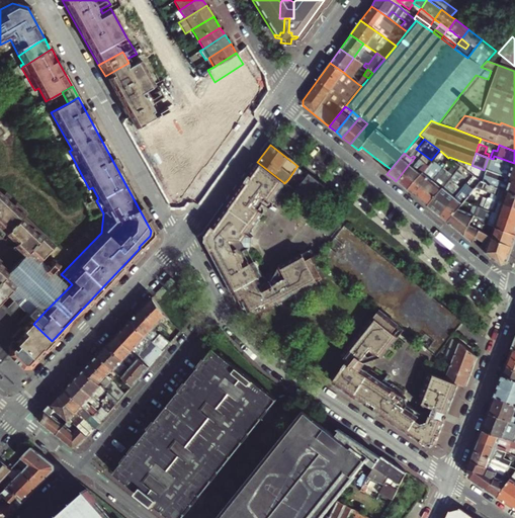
[(514,177),(514,163),(494,156),(493,159),(490,158),(487,167),(514,177)]
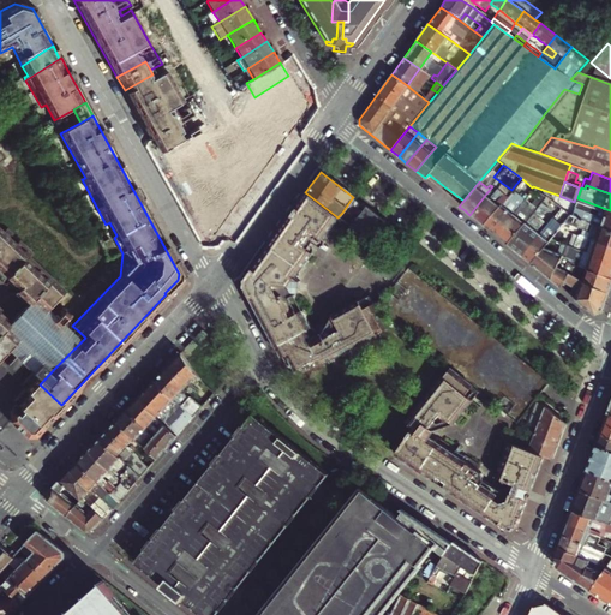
[(550,201),(555,201),(557,195),(543,190),(533,186),(532,187),(545,197),(550,201)]
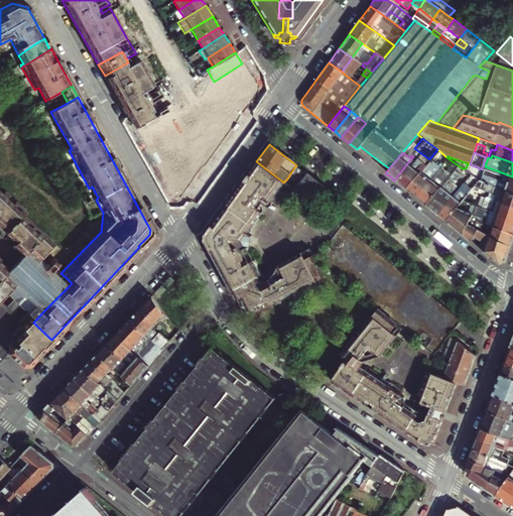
[(405,188),(419,171),(425,165),(416,158),(410,164),(396,181),(400,185),(405,188)]
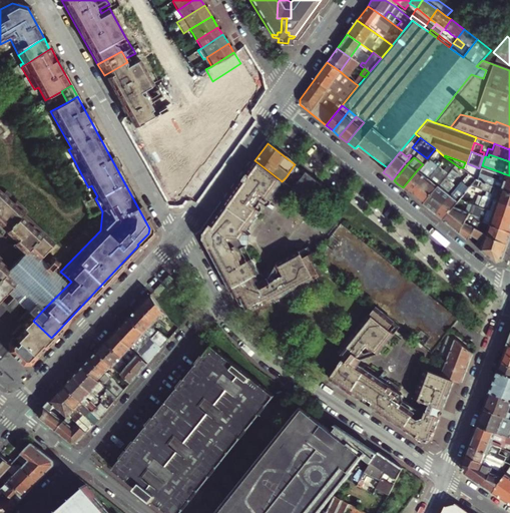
[(259,273),(258,273),(249,259),(246,261),(239,246),(247,242),(247,234),(240,228),(245,221),(248,223),(259,210),(255,207),(260,201),(270,208),(273,205),(266,200),(281,180),(255,160),(204,230),(203,243),(239,307),(246,312),(266,302),(269,307),(322,278),(309,248),(276,264),(269,277),(267,280),(266,281),(264,281),(259,273)]
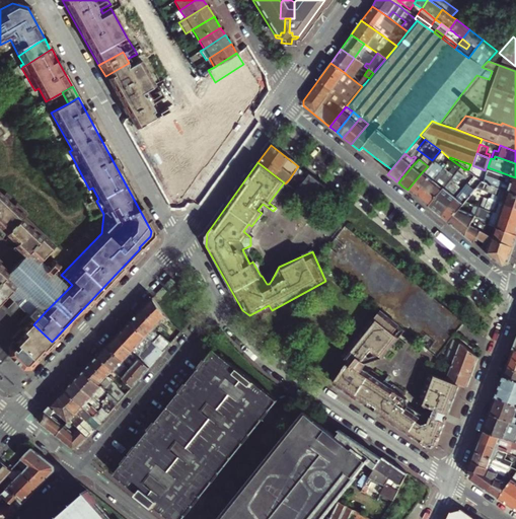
[(396,181),(398,182),(413,165),(411,163),(396,181)]
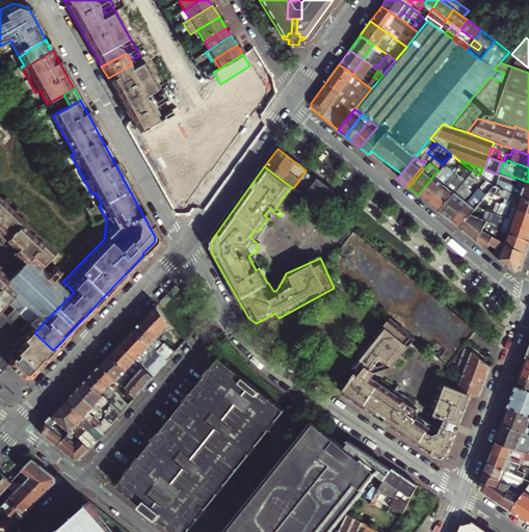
[(528,200),(528,185),(497,175),(484,169),(482,168),(480,174),(496,180),(493,186),(501,189),(519,195),(528,200)]
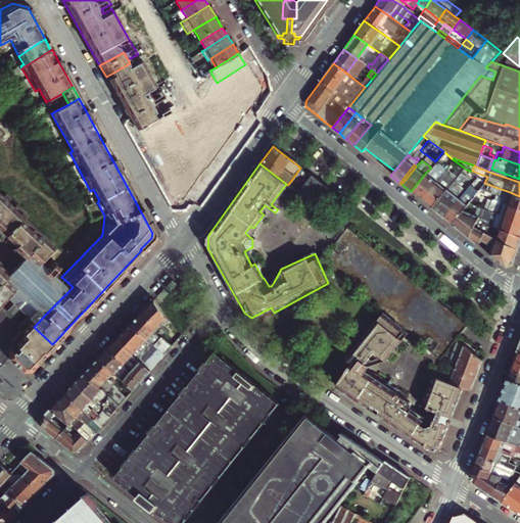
[(416,195),(421,199),(434,182),(444,170),(439,167),(430,178),(425,174),(411,191),(416,195)]
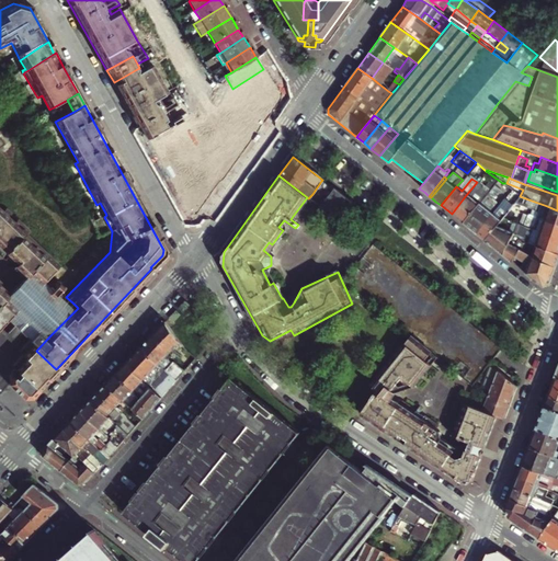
[(485,194),(490,198),(503,183),(502,183),(498,180),(488,191),(485,194)]
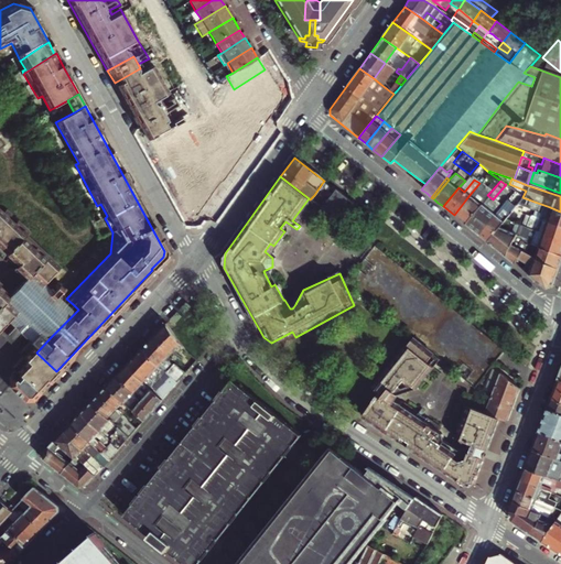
[(319,206),(337,221),(352,203),(331,186),(330,187),(332,190),(322,202),(319,206)]
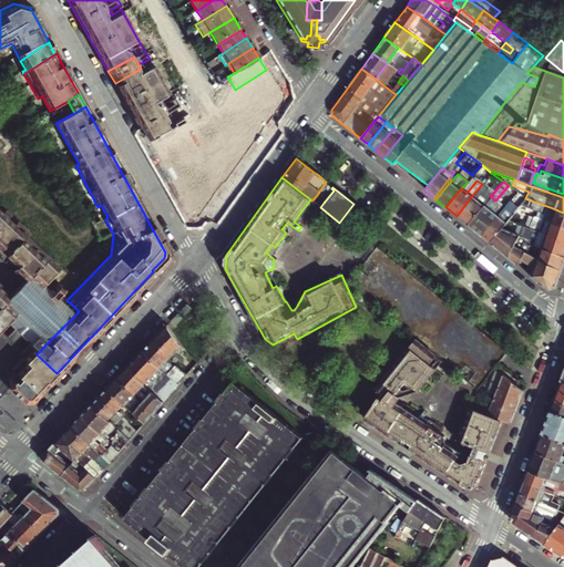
[(467,225),(478,212),(490,196),(493,193),(488,188),(477,202),(471,197),(457,216),(463,222),(467,225)]
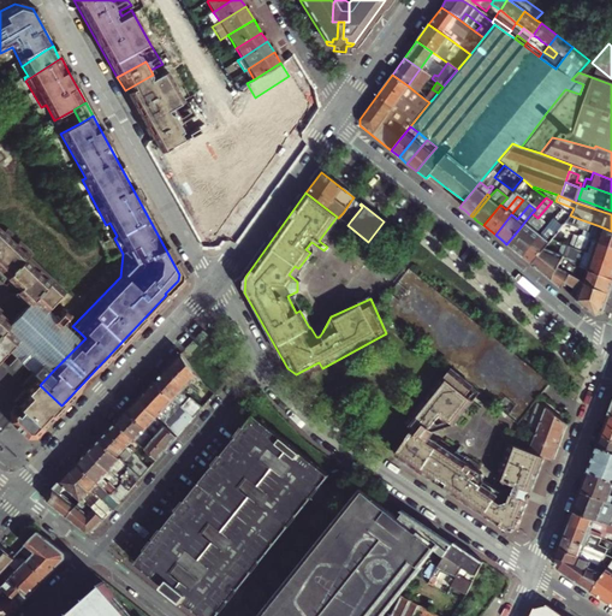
[(348,225),(351,220),(343,213),(338,218),(348,225)]
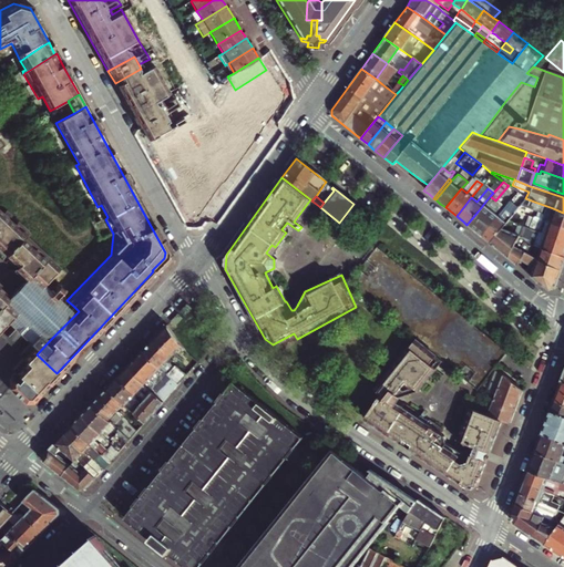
[(480,235),(488,225),(495,216),(492,213),(489,209),(495,200),(490,196),(478,212),(467,225),(473,230),(480,235)]
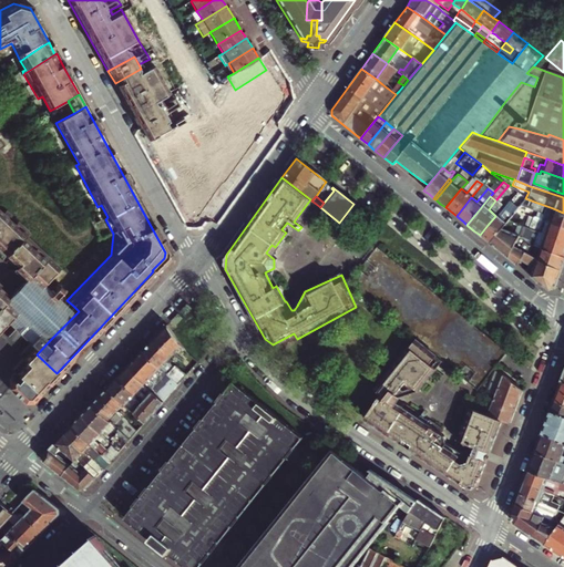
[(557,225),(563,227),(563,213),(553,208),(534,202),(525,198),(524,198),(519,205),(542,214),(540,218),(557,225)]
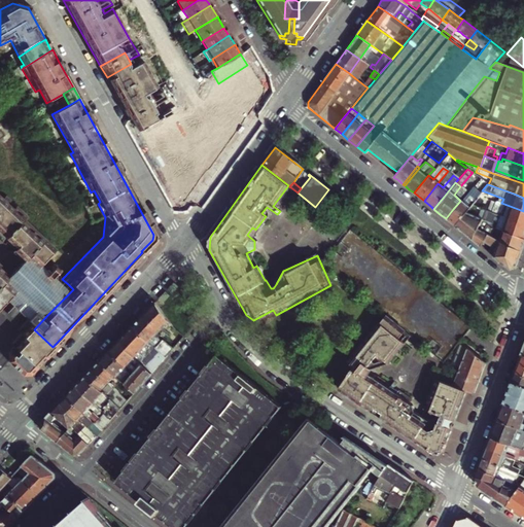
[(454,195),(457,198),(464,189),(460,186),(454,195)]
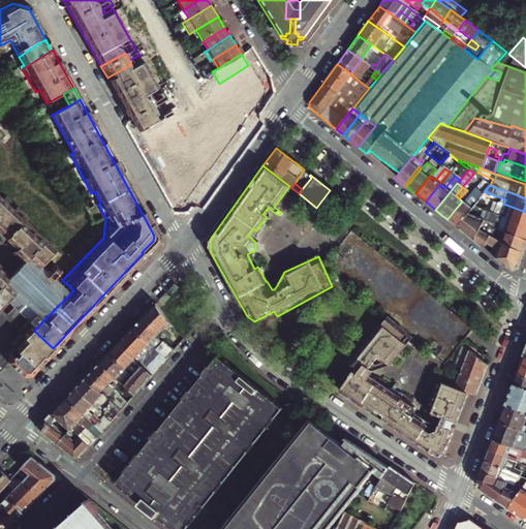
[(470,196),(476,200),(481,195),(474,191),(470,196)]
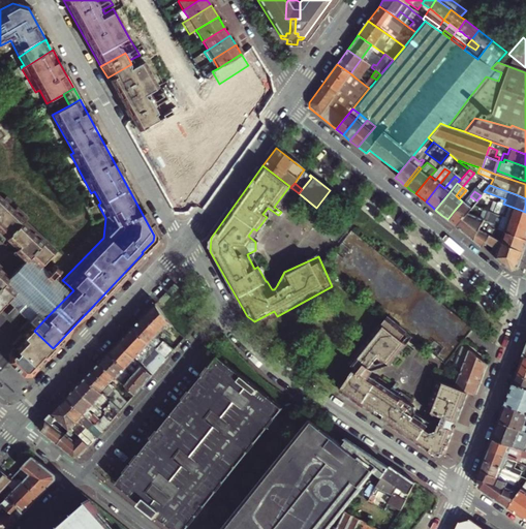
[(457,226),(466,214),(472,207),(476,200),(470,196),(468,194),(462,201),(455,210),(447,219),(453,223),(457,226)]
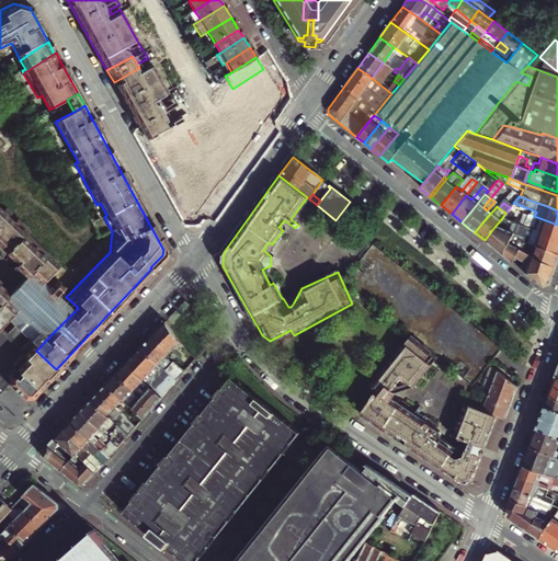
[(42,259),(44,256),(29,241),(22,236),(25,232),(2,210),(0,213),(0,261),(21,281),(24,277),(35,288),(45,277),(53,268),(42,259)]
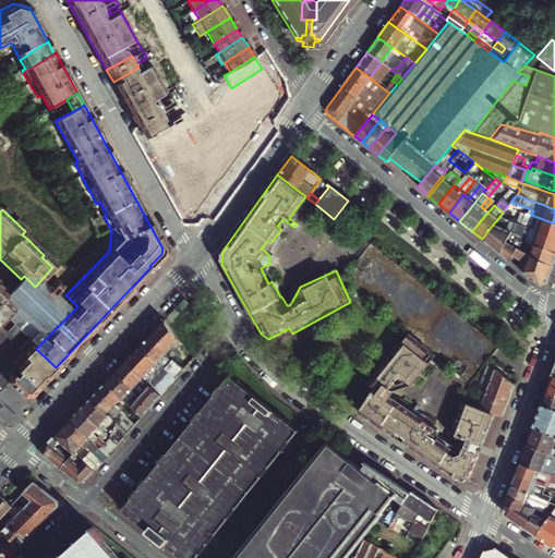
[(544,234),(554,238),(554,223),(549,221),(531,215),(530,215),(529,217),(526,216),(527,214),(523,213),(521,218),(531,222),(529,229),(544,234)]
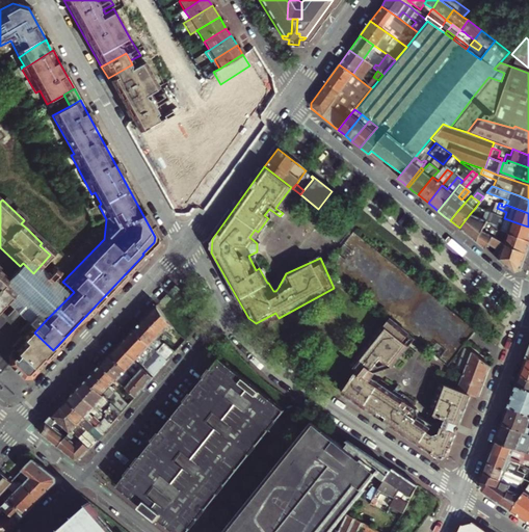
[(492,237),(494,235),(496,231),(494,230),(495,227),(492,224),(469,215),(459,228),(468,235),(481,245),(484,248),(486,245),(487,243),(492,237)]
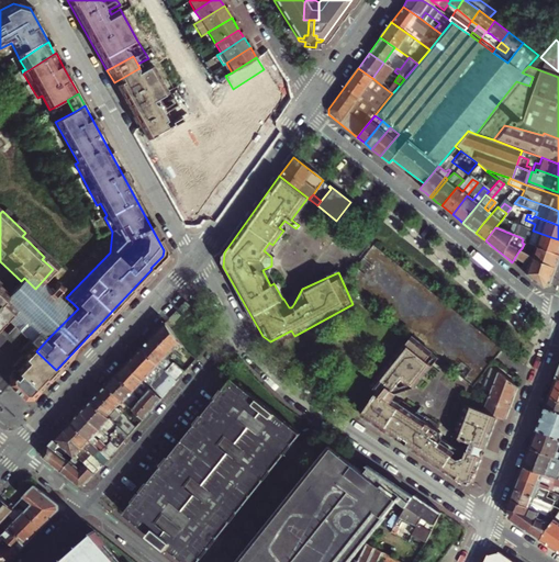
[(558,255),(558,253),(558,239),(548,236),(533,231),(524,227),(520,237),(523,239),(522,243),(524,244),(525,243),(527,244),(541,248),(558,255)]
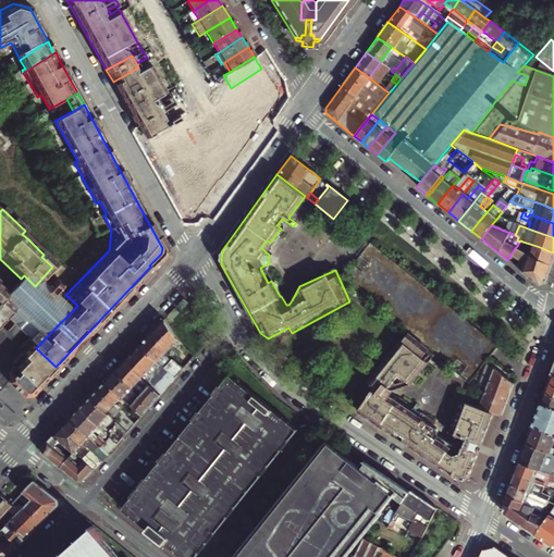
[(408,385),(422,364),(430,355),(467,383),(499,343),(451,305),(442,297),(425,283),(421,281),(413,273),(404,265),(394,259),(385,251),(376,244),(372,242),(366,249),(364,246),(353,259),(357,261),(341,282),(405,334),(366,383),(372,387),(356,411),(456,480),(465,479),(491,412),(478,407),(460,399),(446,433),(462,440),(456,455),(451,457),(446,453),(450,446),(435,436),(434,431),(431,429),(433,424),(397,399),(395,404),(388,398),(391,393),(408,385)]
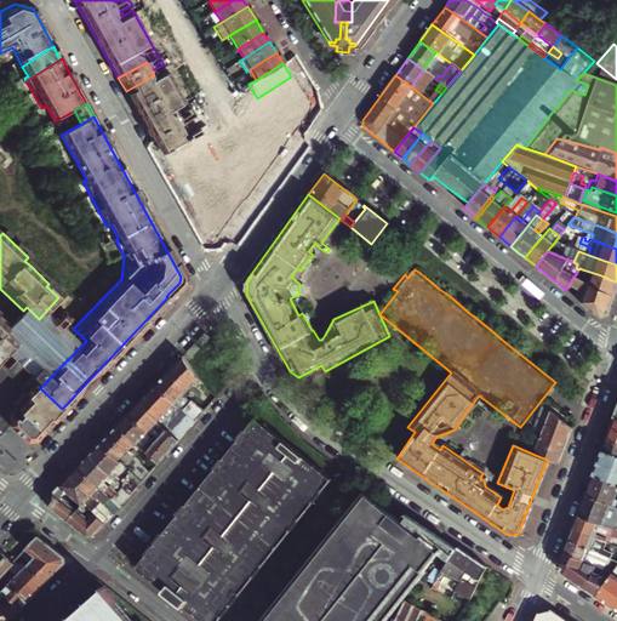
[(612,295),(616,281),(598,274),(582,269),(580,275),(576,274),(573,277),(588,284),(612,295)]
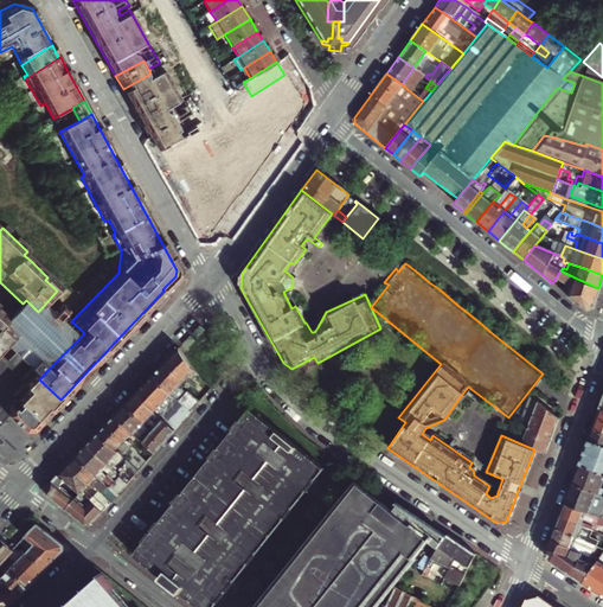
[(585,311),(590,310),(598,288),(575,278),(560,270),(556,278),(571,287),(568,296),(577,305),(585,311)]
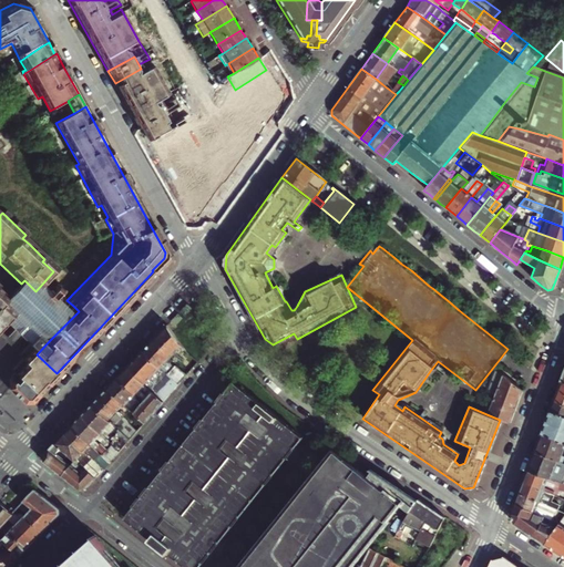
[(50,340),(68,322),(79,311),(73,306),(67,300),(45,280),(36,291),(14,313),(10,319),(19,327),(17,328),(23,334),(26,333),(32,339),(27,344),(37,354),(50,340)]
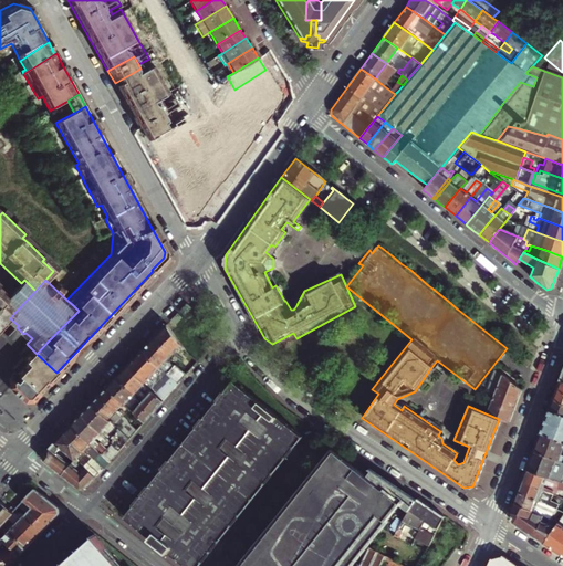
[(4,301),(0,296),(0,328),(10,318),(14,313),(2,302),(4,301)]
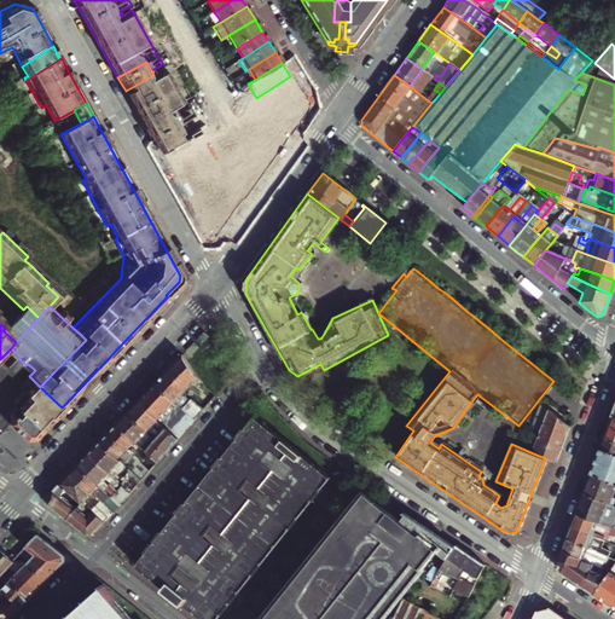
[(187,386),(196,376),(180,354),(169,366),(187,386)]
